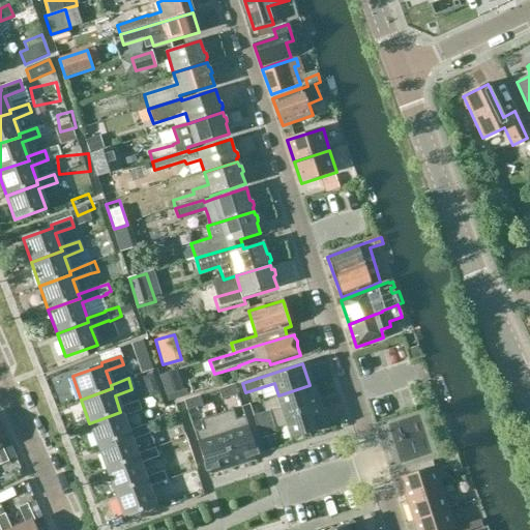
[(222,400),(238,394),(235,385),(219,390),(222,400)]
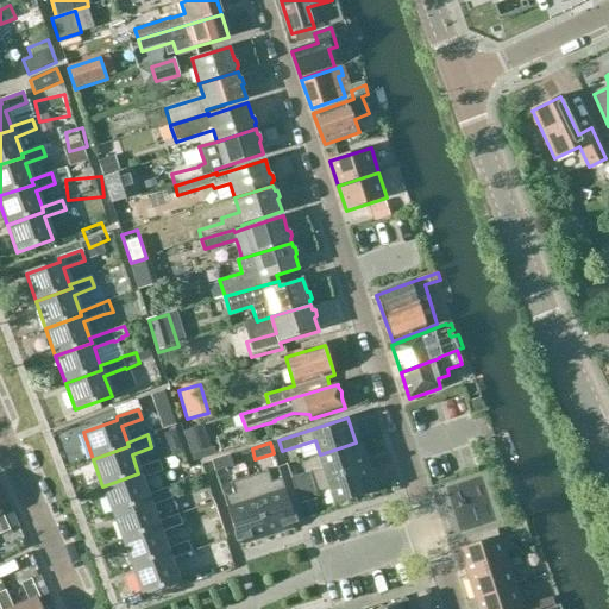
[(364,468),(356,443),(320,454),(325,469),(292,479),(295,490),(364,468)]
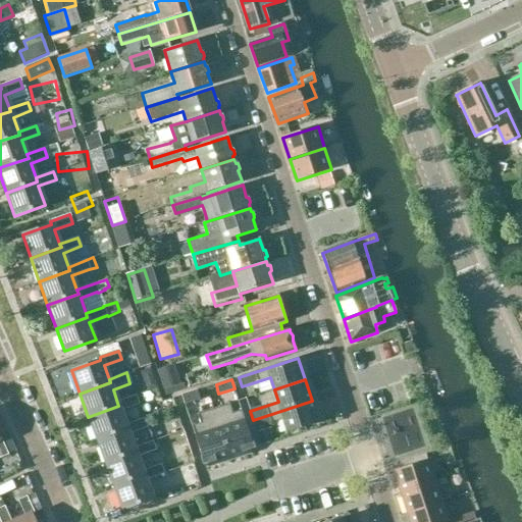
[(197,390),(181,395),(185,404),(200,400),(197,390)]
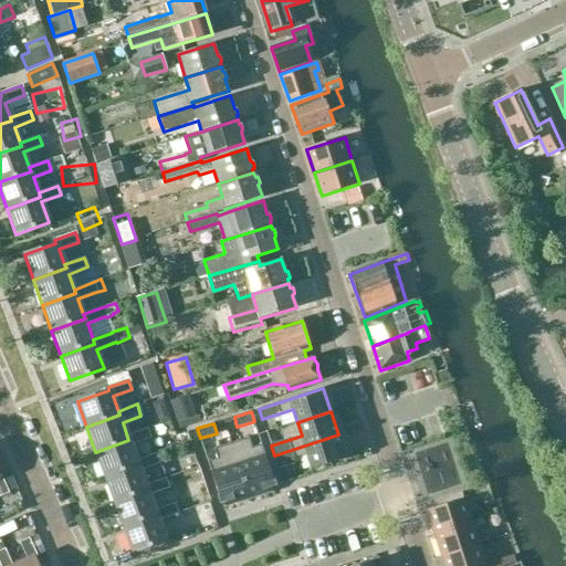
[(146,429),(127,437),(128,440),(95,452),(104,478),(138,465),(137,461),(132,446),(149,439),(146,429)]
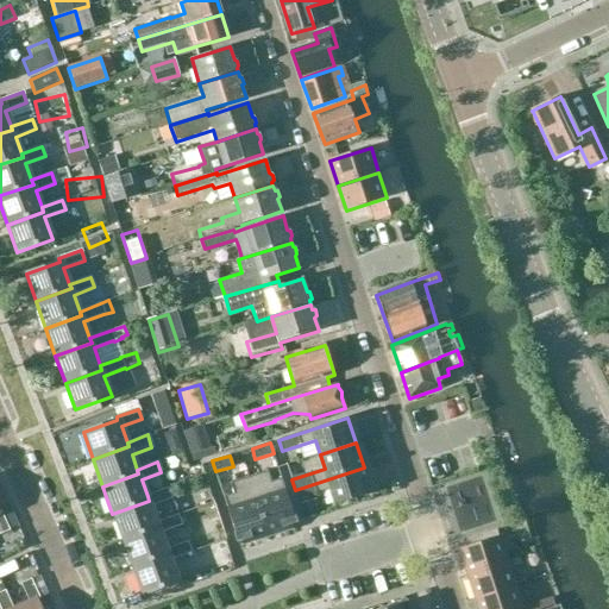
[(371,494),(364,468),(295,490),(299,501),(331,490),(336,504),(371,494)]
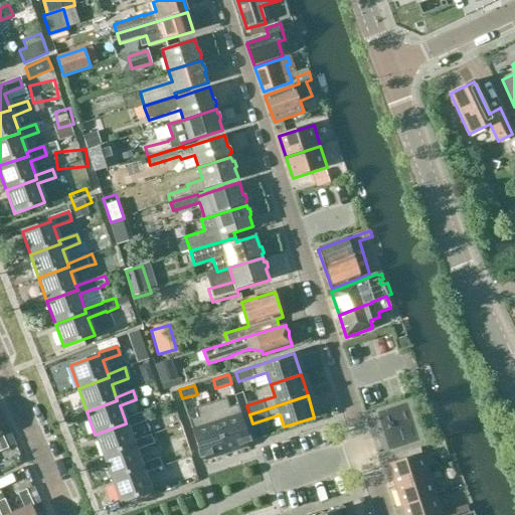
[(226,398),(210,403),(225,450),(249,442),(238,405),(229,407),(226,398)]
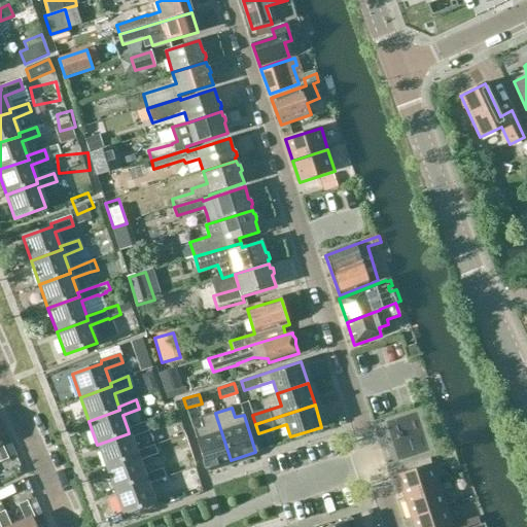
[(231,460),(215,413),(200,418),(202,427),(194,430),(206,468),(231,460)]
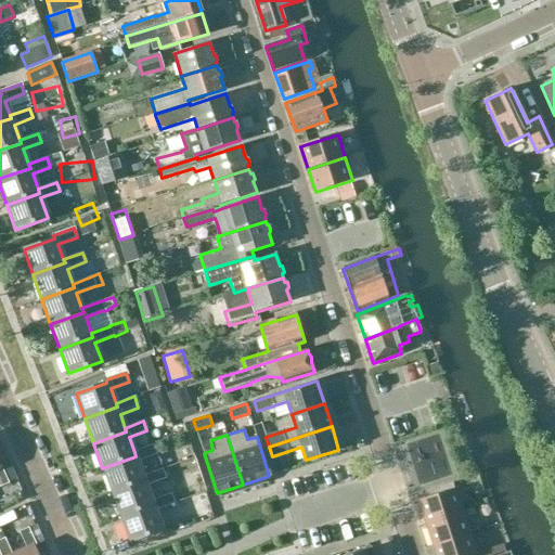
[(152,446),(134,452),(136,456),(102,468),(112,493),(144,481),(143,477),(138,462),(156,455),(152,446)]
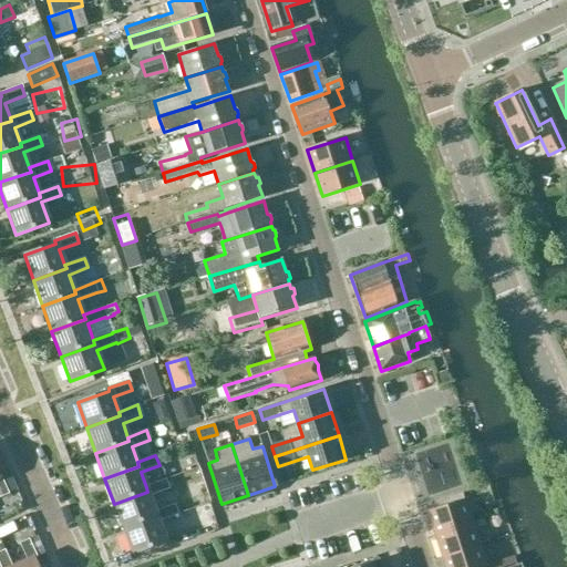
[(0,496),(17,491),(9,472),(0,476),(0,475),(0,496)]
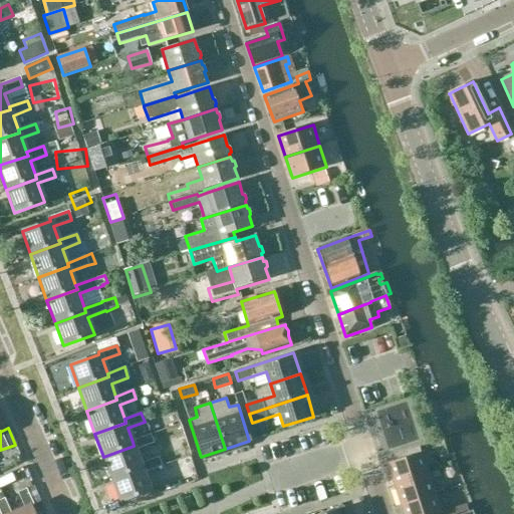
[(150,435),(133,442),(134,446),(103,457),(111,479),(143,468),(141,464),(137,450),(153,444),(150,435)]
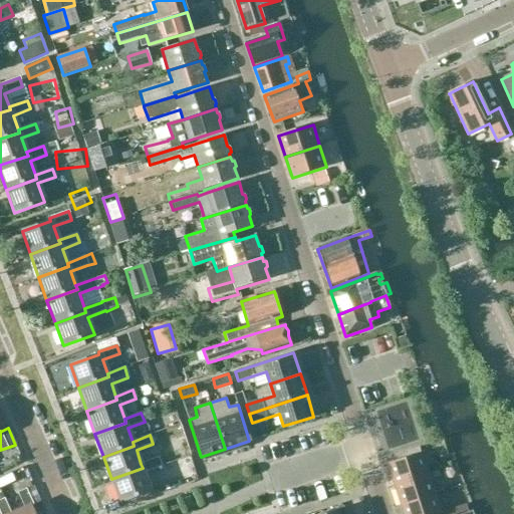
[(182,458),(179,451),(141,464),(143,468),(111,479),(119,502),(151,491),(144,473),(161,467),(161,466),(182,458)]
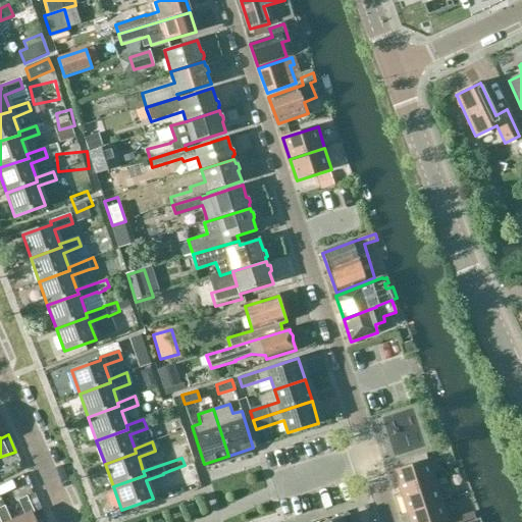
[(395,471),(401,492),(435,481),(428,460),(395,471)]
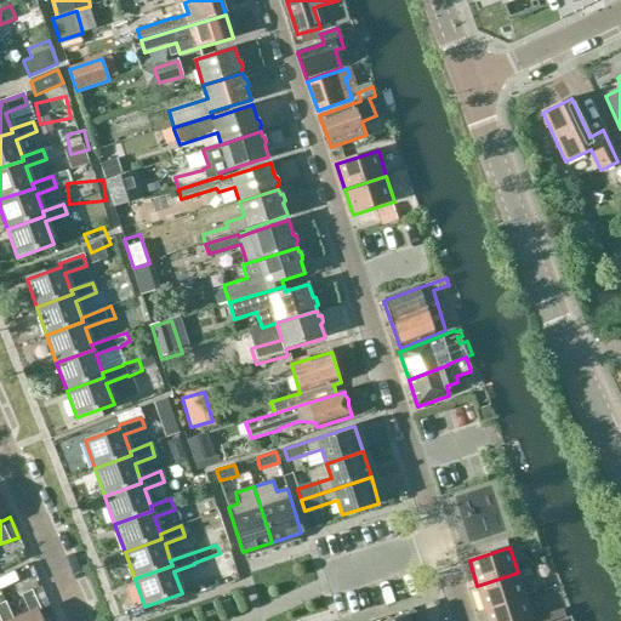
[(217,581),(235,576),(232,557),(212,562),(217,581)]
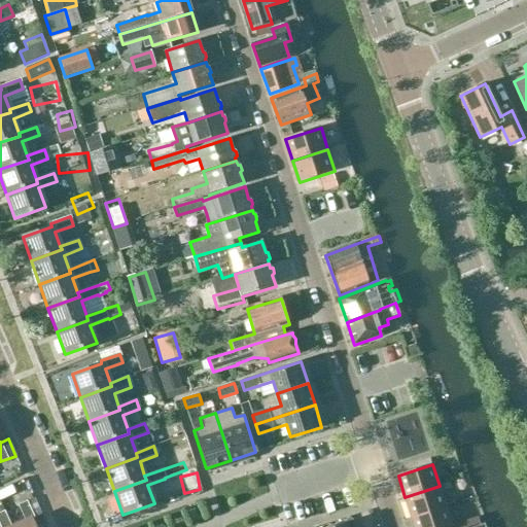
[(447,507),(440,486),(405,497),(412,519),(447,507)]
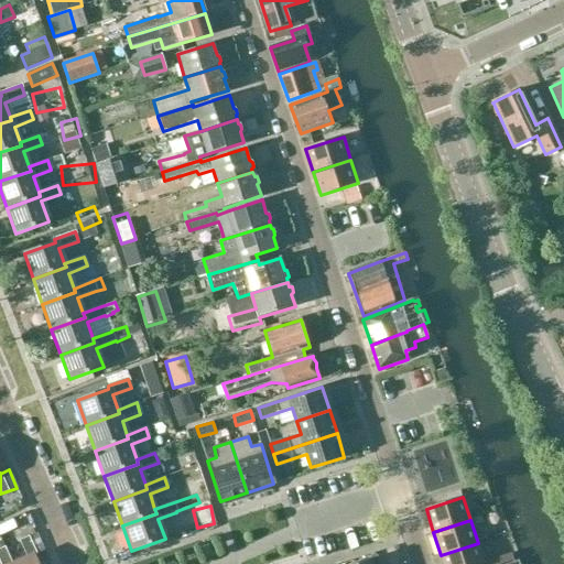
[(25,557),(11,563),(10,563),(36,563),(33,556),(36,555),(29,537),(19,541),(25,557)]
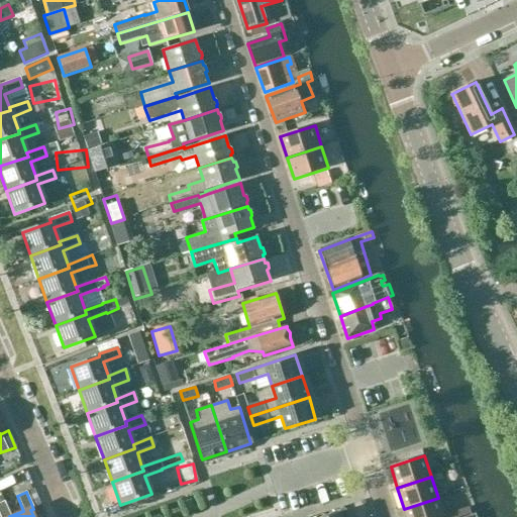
[(444,516),(438,498),(404,509),(406,516),(444,516)]
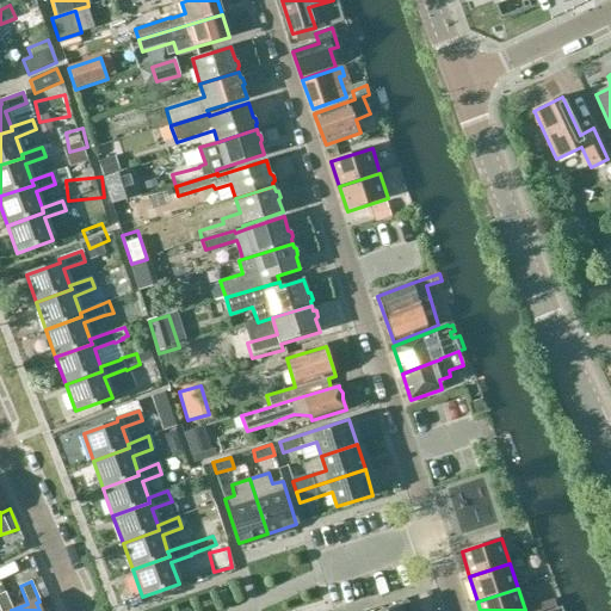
[(0,610),(11,610),(12,610),(5,593),(0,594),(0,610)]
